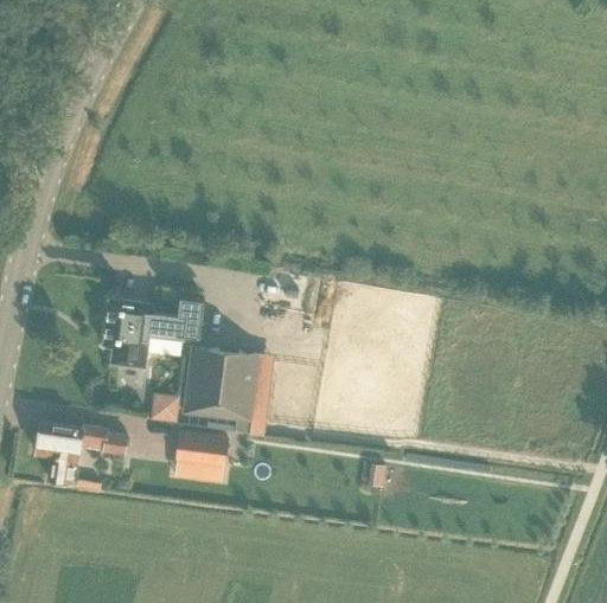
[(263,274),(264,262),(243,261),(241,299),(305,301),(306,276),(263,274)]
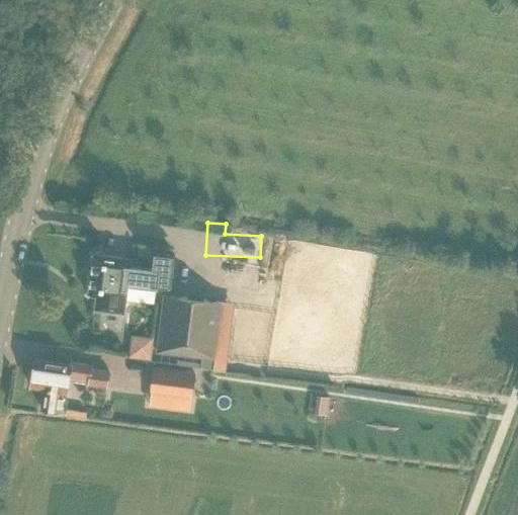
[(173,257),(154,254),(152,271),(130,268),(131,260),(91,255),(86,298),(94,299),(93,313),(124,317),(127,284),(170,288),(173,257)]
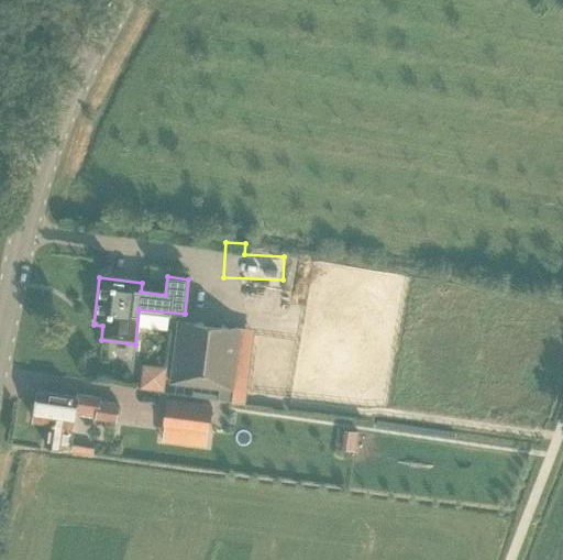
[(236,394),(242,330),(178,324),(173,387),(236,394)]
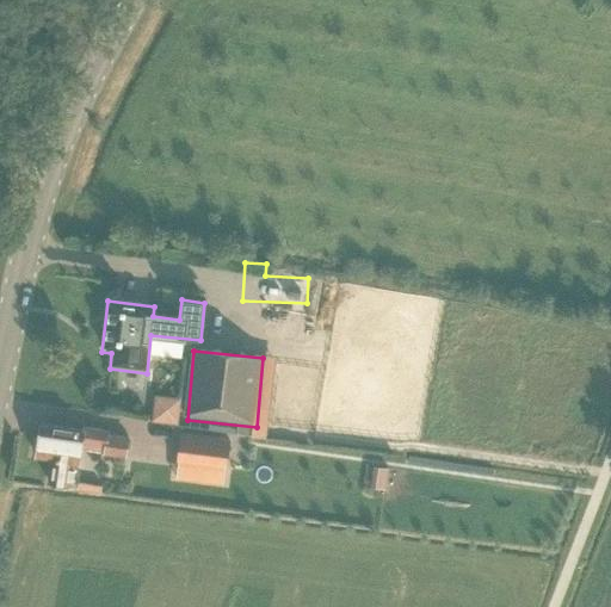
[(115,386),(142,389),(143,373),(117,371),(115,386)]
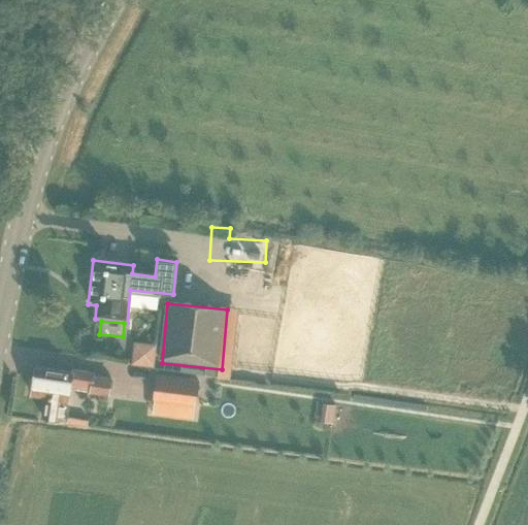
[(143,386),(146,368),(126,364),(123,382),(143,386)]
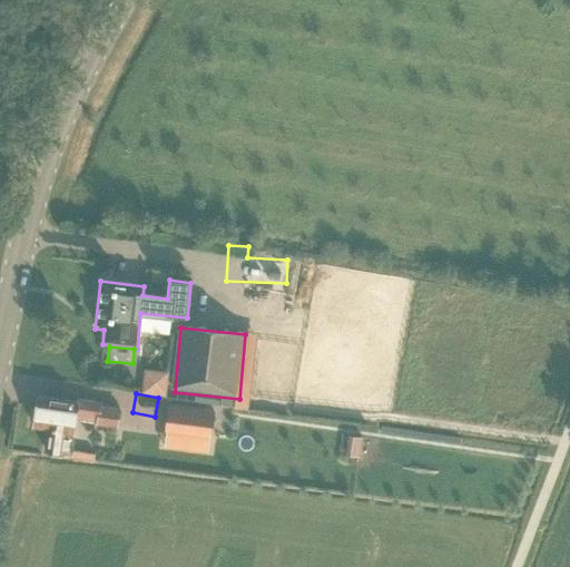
[(72,433),(76,433),(77,421),(97,424),(96,427),(117,430),(120,410),(102,407),(102,404),(79,401),(79,404),(40,399),(38,412),(33,413),(32,421),(36,423),(36,428),(50,430),(47,452),(52,452),(53,457),(61,458),(65,455),(69,456),(72,433)]
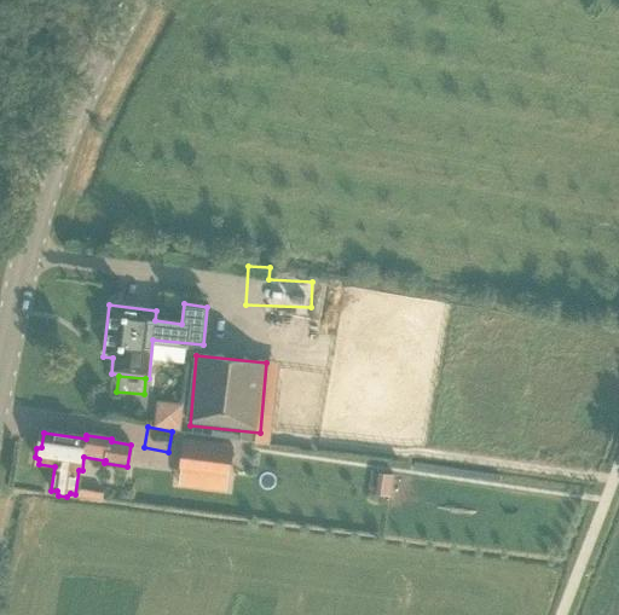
[(231,477),(233,447),(185,441),(181,473),(231,477)]
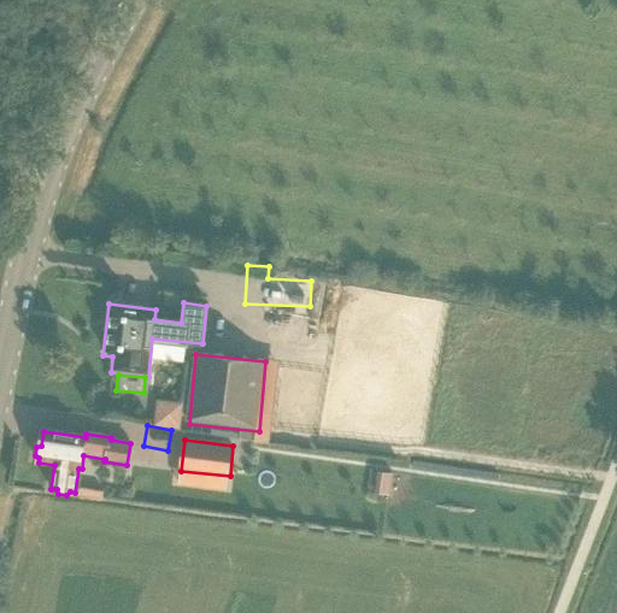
[(253,473),(254,448),(233,447),(233,473),(253,473)]
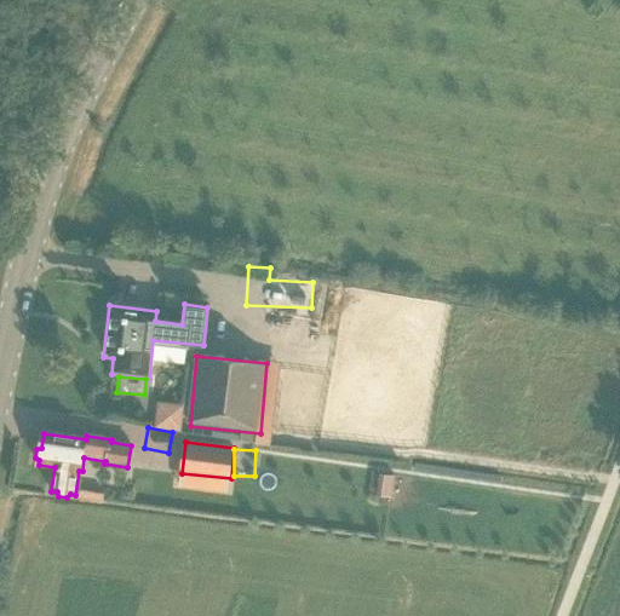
[(377,478),(375,500),(390,501),(391,479),(377,478)]
